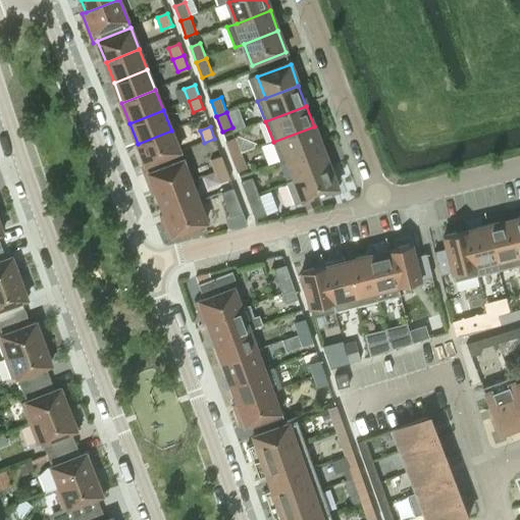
[(321,147),(314,126),(273,142),(280,162),(288,160),(321,147)]
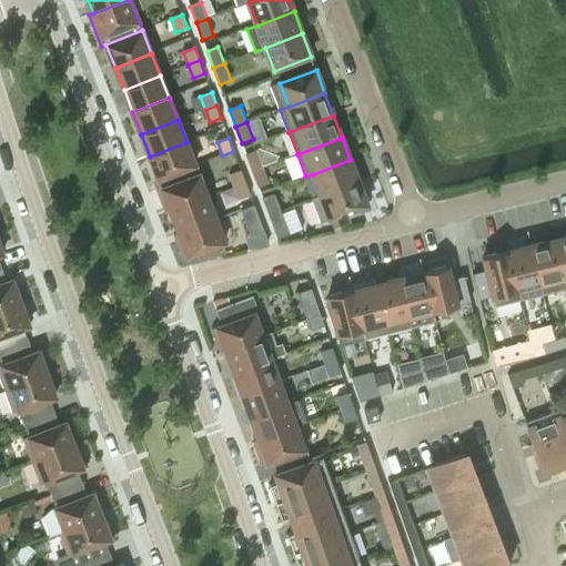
[(195,165),(187,142),(150,157),(159,180),(195,165)]
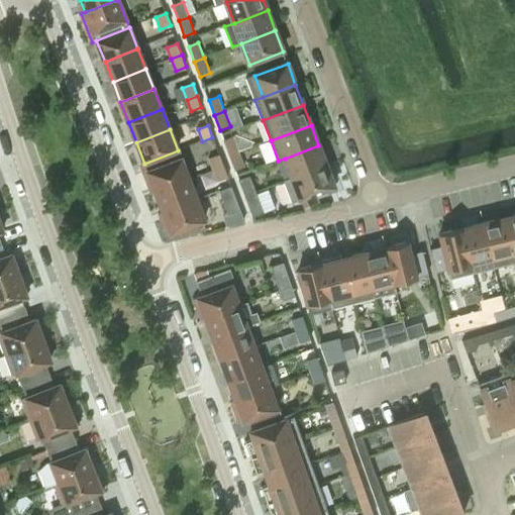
[(230,156),(240,152),(234,137),(224,140),(230,156)]
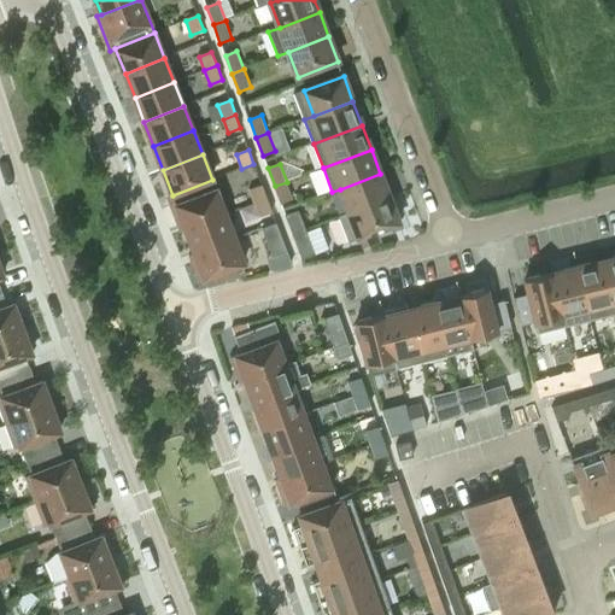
[(340,189),(350,212),(350,214),(390,198),(380,174),(340,189)]
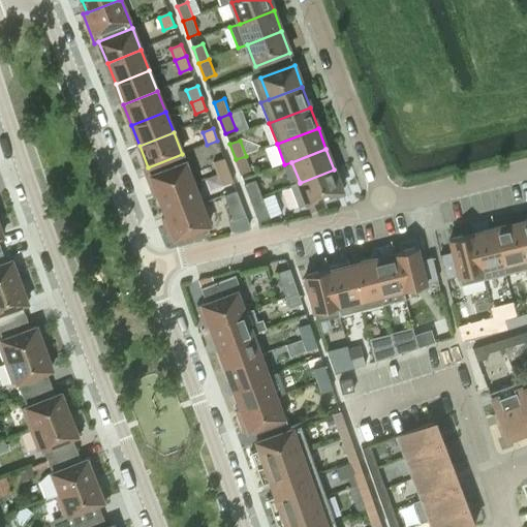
[(251,171),(246,156),(236,159),(242,175),(251,171)]
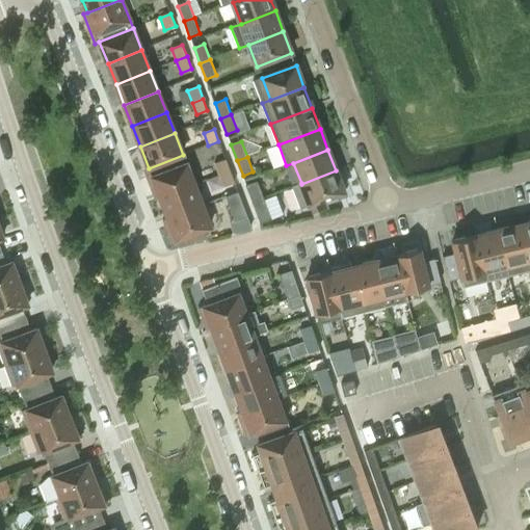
[(219,176),(231,171),(226,160),(215,164),(219,176)]
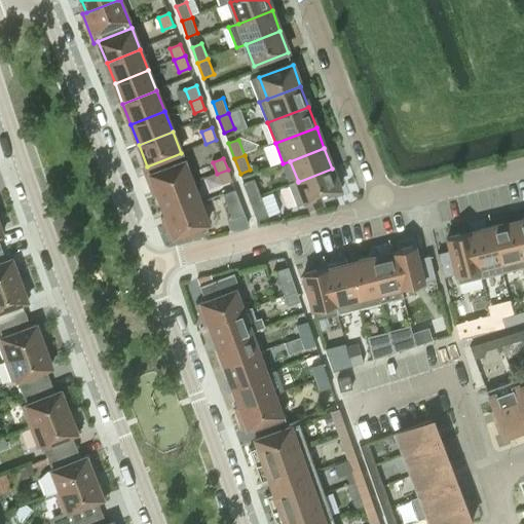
[(154,198),(158,196),(192,183),(184,161),(146,176),(154,198)]
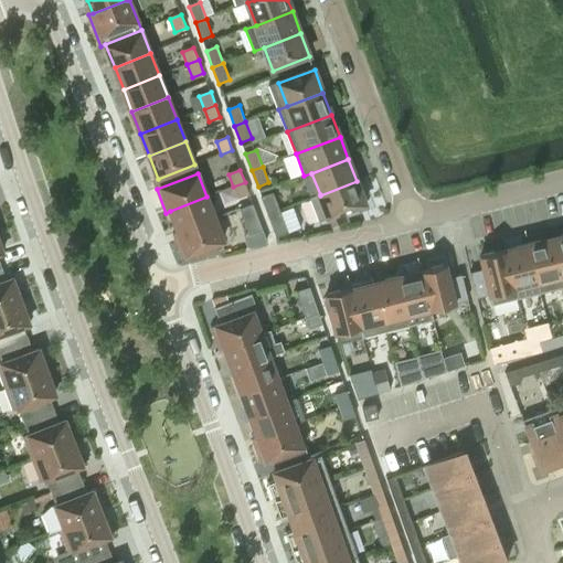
[(320,195),(320,194),(310,199),(319,222),(329,219),(332,226),(349,220),(346,212),(365,204),(357,181),(320,195)]
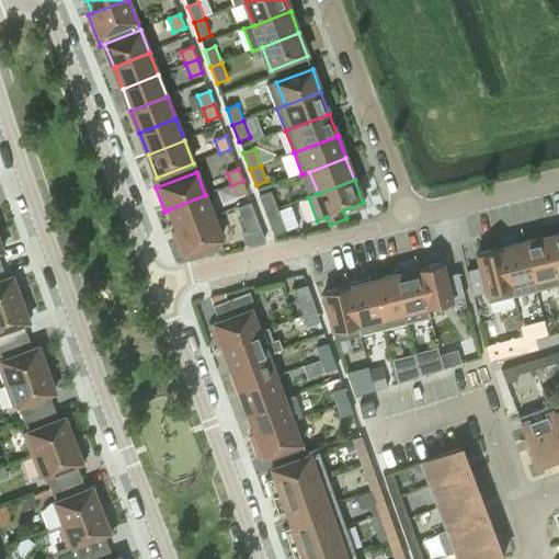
[(248,194),(243,181),(231,185),(236,198),(248,194)]
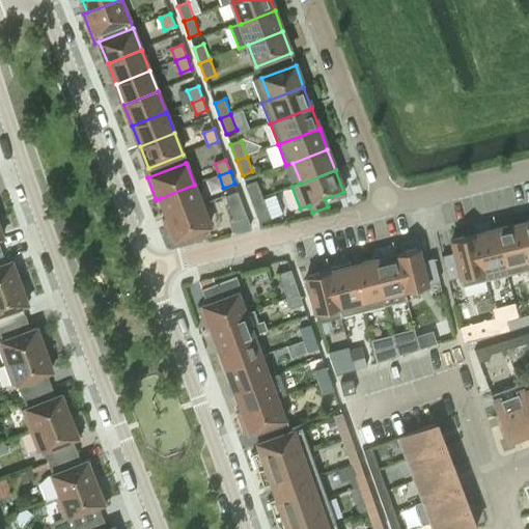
[(246,186),(250,198),(261,194),(257,182),(246,186)]
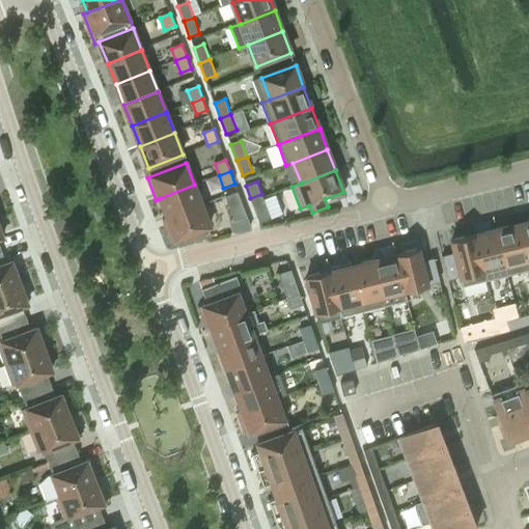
[(160,198),(167,218),(168,219),(202,205),(194,185),(160,198)]
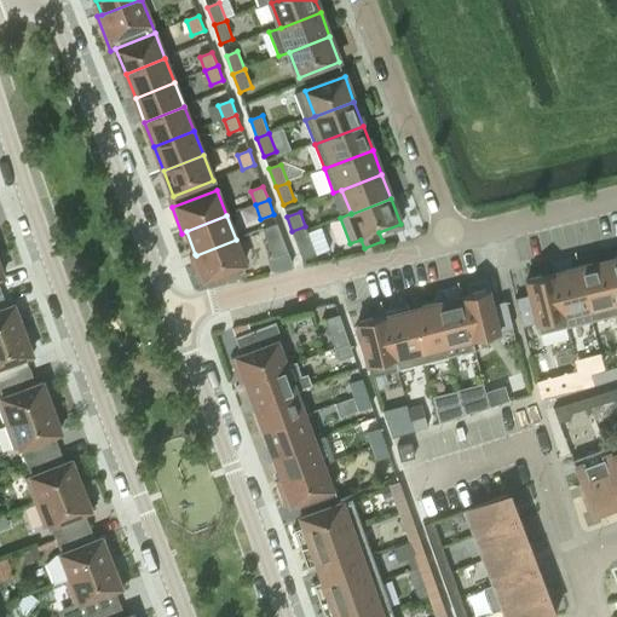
[(274,259),(288,253),(277,224),(263,230),(274,259)]
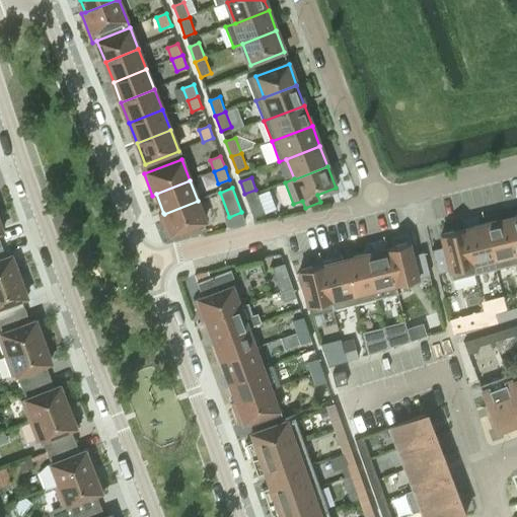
[(255,190),(244,194),(253,219),(266,214),(255,190)]
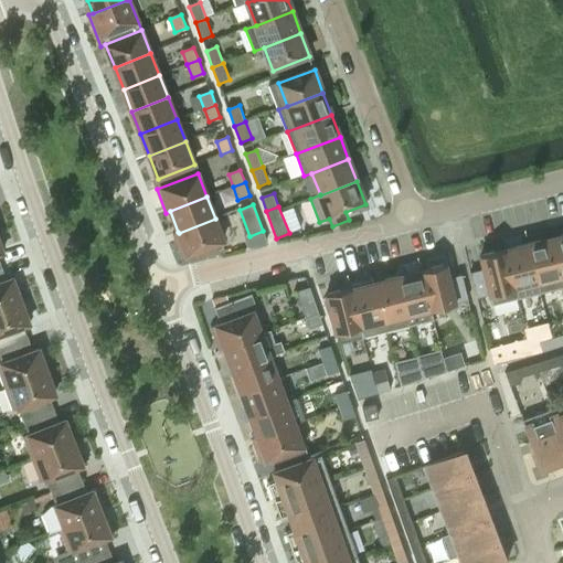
[(224,242),(215,219),(179,233),(178,232),(173,234),(182,257),(195,253),(198,261),(224,251),(222,243),(224,242)]
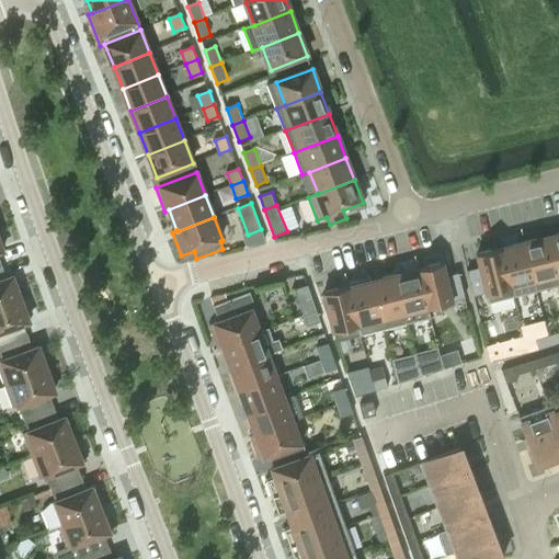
[(558,236),(548,239),(558,277),(558,236)]
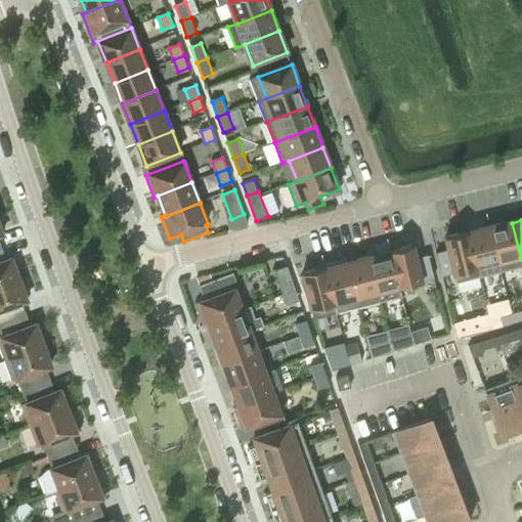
[(505,223),(490,227),(502,272),(521,267),(521,259),(512,223),(506,224),(505,223)]
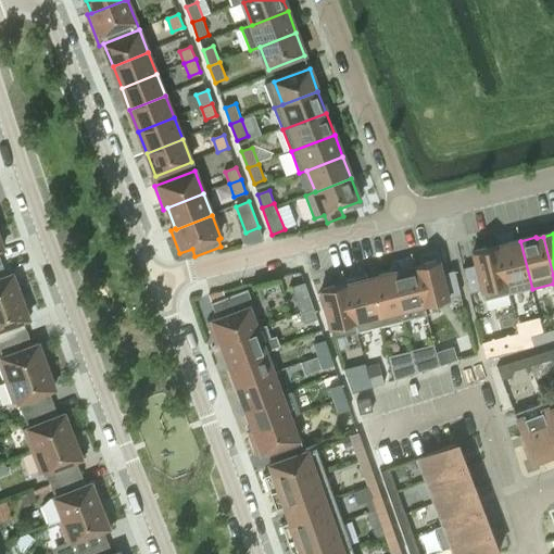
[(508,246),(498,248),(510,294),(532,289),(520,241),(508,243),(508,246)]
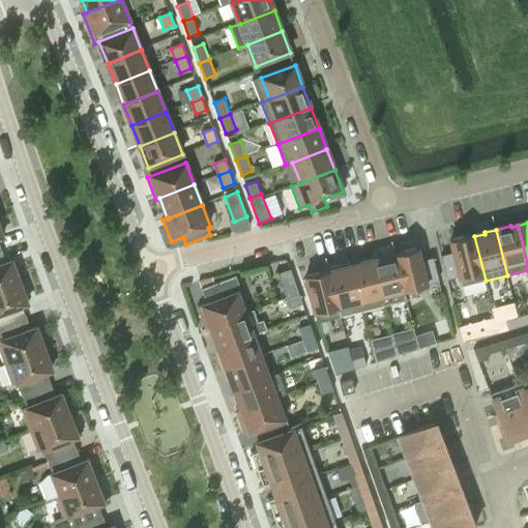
[(453,254),(442,256),(447,280),(460,276),(462,287),(486,281),(474,236),(466,238),(465,237),(453,240),(453,241),(451,242),(453,254)]
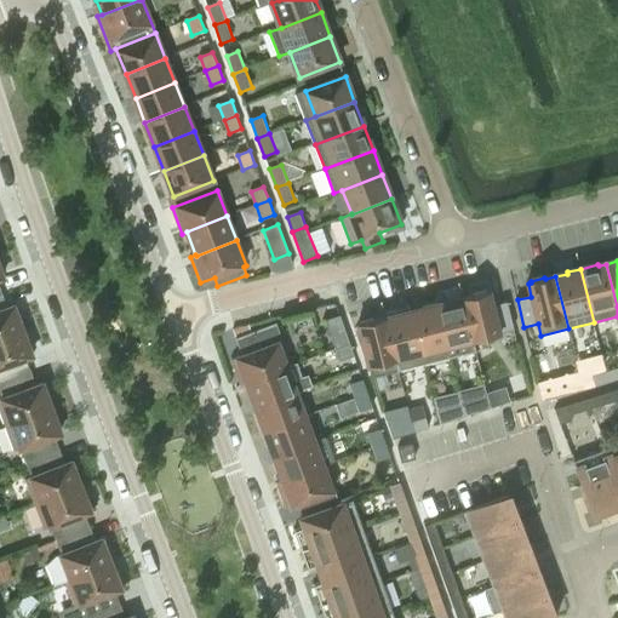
[(474,297),(463,299),(474,342),(515,332),(508,302),(493,305),(491,292),(487,293),(487,292),(474,296),(474,297)]
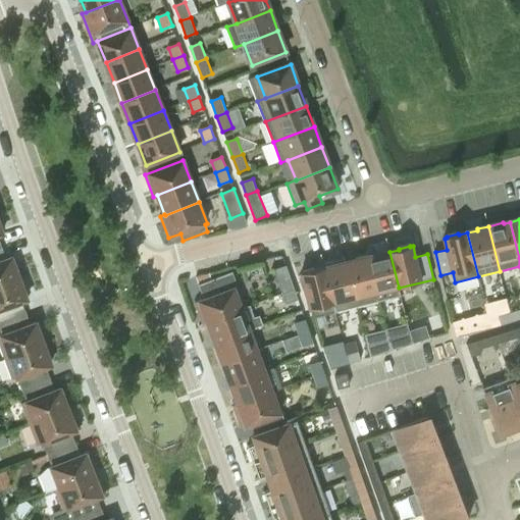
[(6,259),(2,248),(0,248),(0,286),(19,278),(11,257),(6,259)]
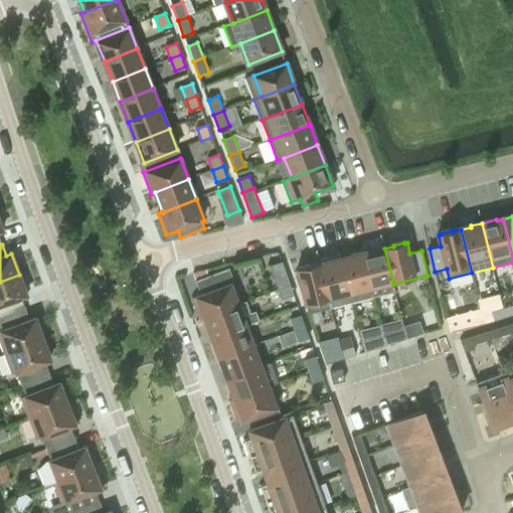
[(374,249),(363,252),(374,299),(395,293),(393,284),(384,248),(374,251),(374,249)]
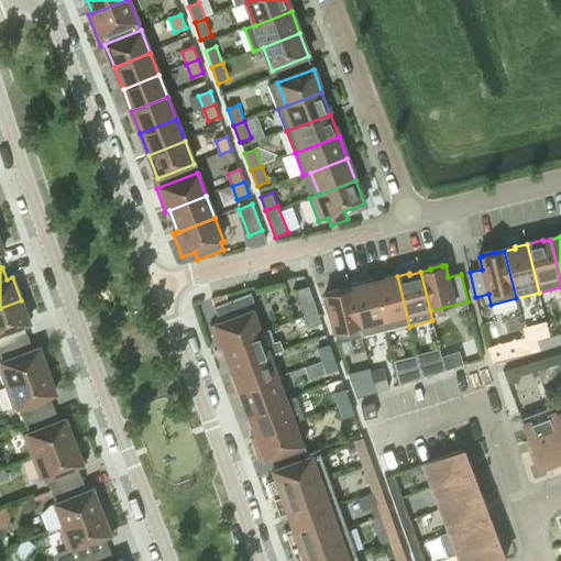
[(384,281),(374,284),(386,332),(409,327),(397,276),(384,279),(384,281)]
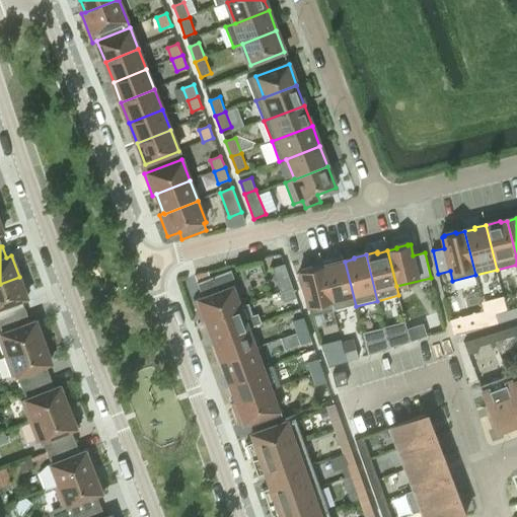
[(333,264),(323,267),(335,311),(356,306),(345,262),(345,260),(333,263),(333,264)]
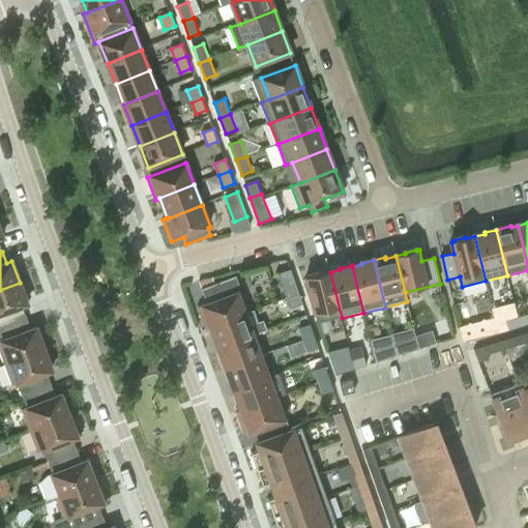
[(287,299),(299,295),(290,270),(277,274),(287,299)]
